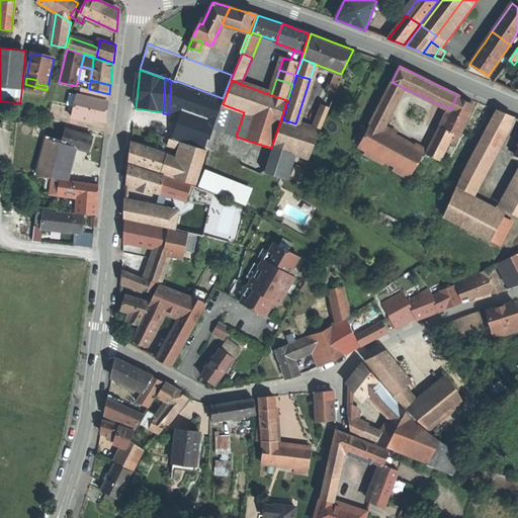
[(222,101),(171,82),(169,105),(180,109),(196,115),(203,117),(216,122),(222,101)]
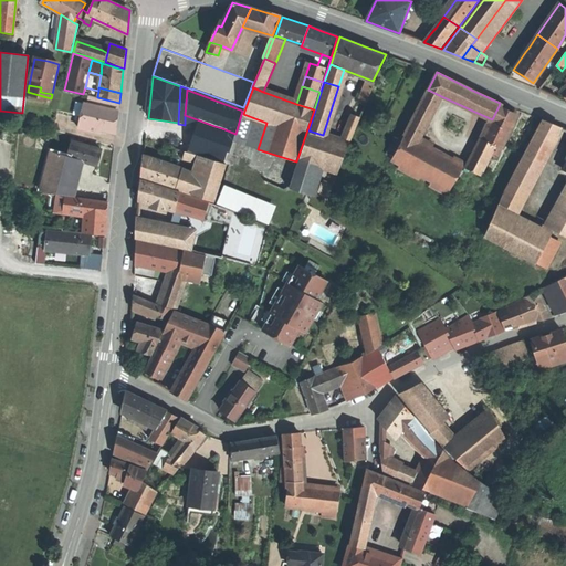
[(428,90),(406,134),(418,140),(441,96),(428,90)]
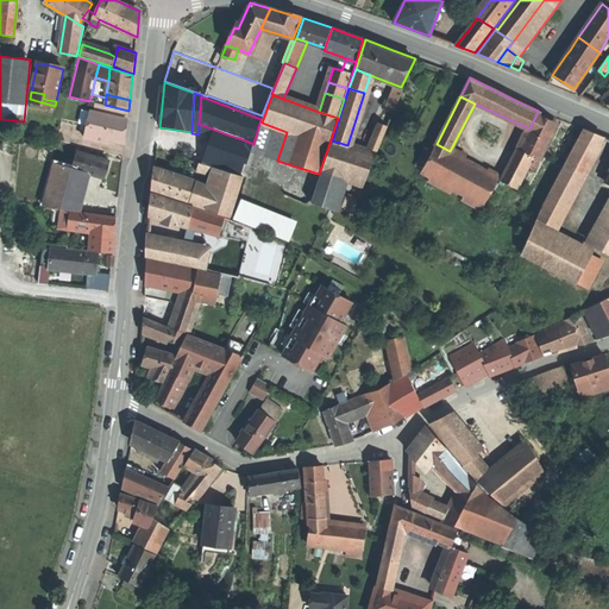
[(127,111),(95,104),(93,113),(90,112),(86,135),(87,135),(86,138),(100,142),(100,137),(105,138),(125,143),(126,131),(127,120),(126,120),(127,111)]
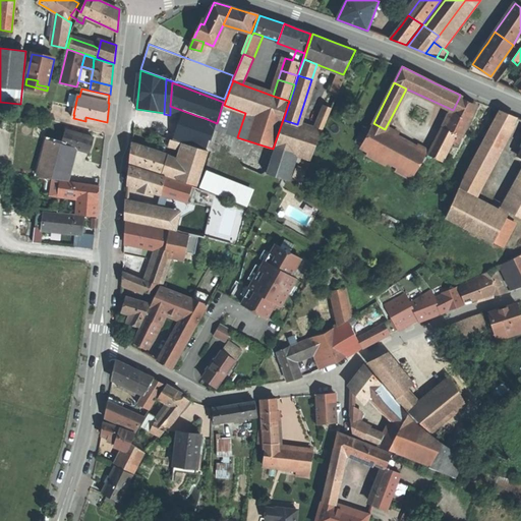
[(476,107),(459,98),(453,110),(445,127),(457,133),(462,136),(476,107)]
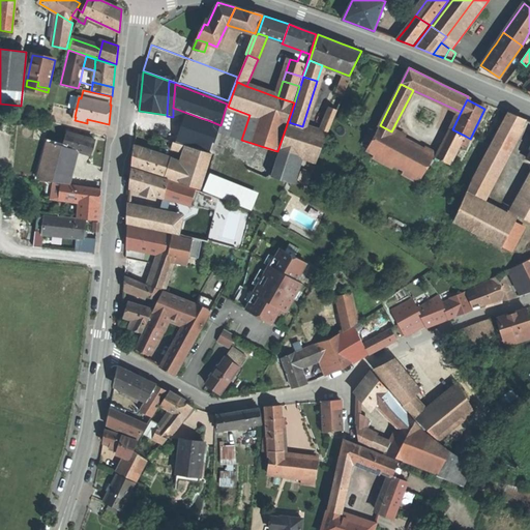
[(173,108),(173,117),(184,118),(184,112),(173,108)]
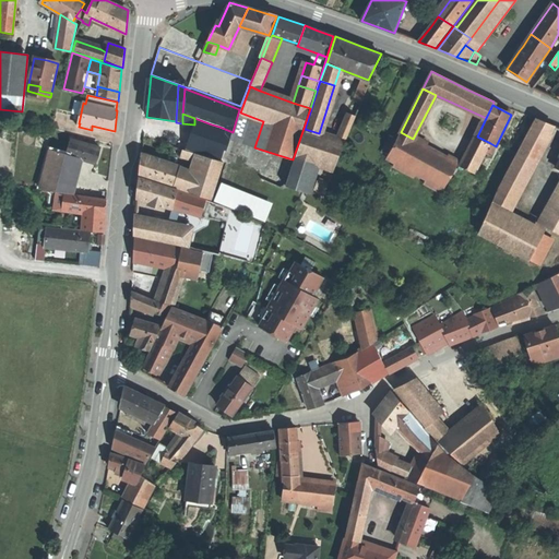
[(356,116),(351,114),(341,135),(347,138),(356,116)]
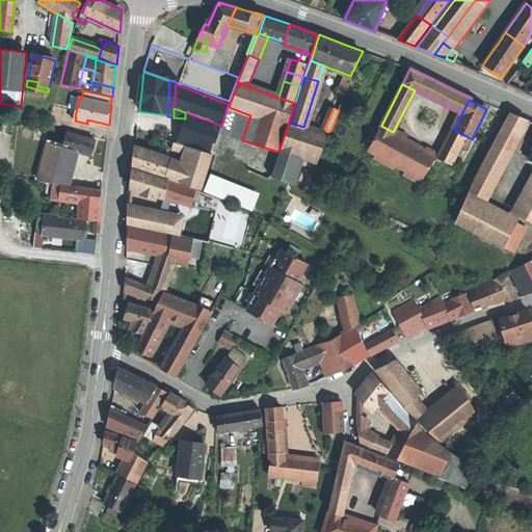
[(524,117),(511,113),(476,178),(468,195),(479,201),(493,176),(524,117)]
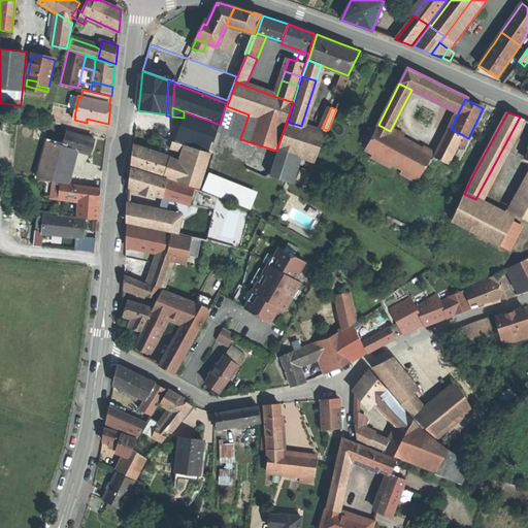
[(301,126),(288,122),(279,149),(298,155),(305,157),(316,161),(326,135),(301,126)]
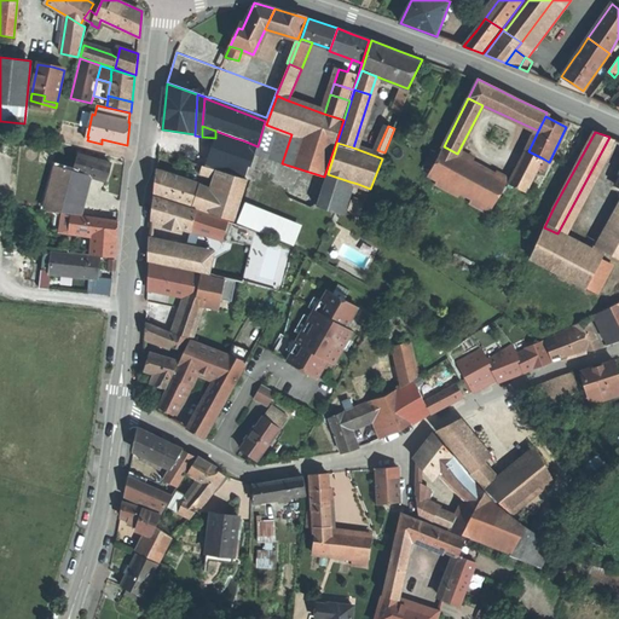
[(457,154),(444,146),(441,151),(435,162),(429,174),(439,179),(435,184),(472,202),(474,197),(491,208),(507,181),(457,154)]
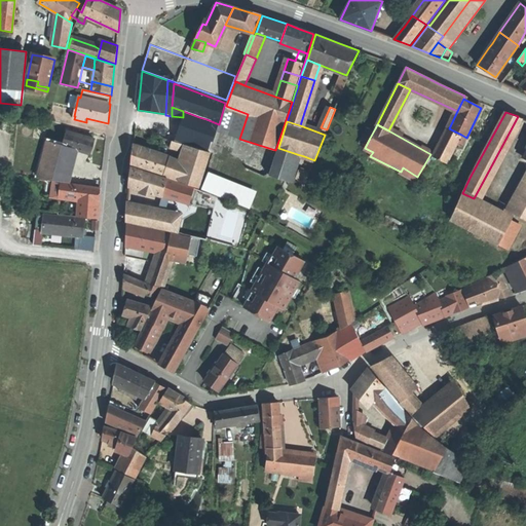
[(375,128),(369,125),(364,135),(370,138),(375,128)]
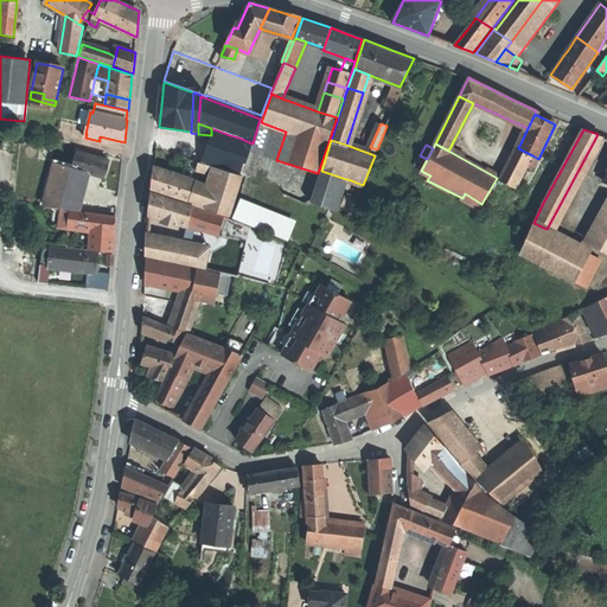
[(518,148),(502,180),(504,181),(516,189),(528,165),(532,155),(518,148)]
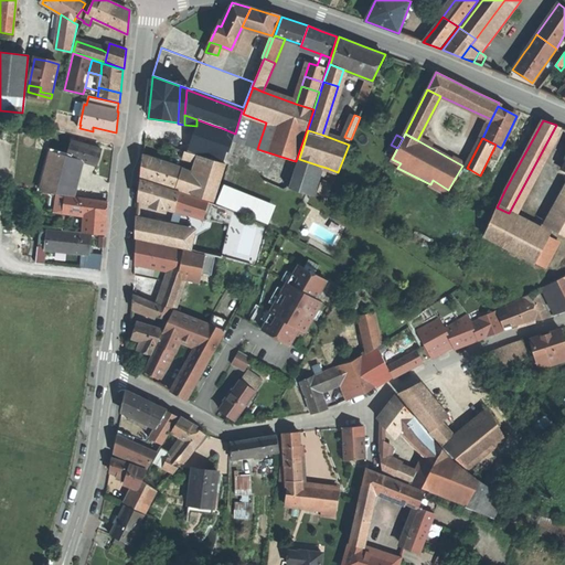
[(227,149),(194,139),(192,146),(190,152),(196,153),(223,162),(227,149)]
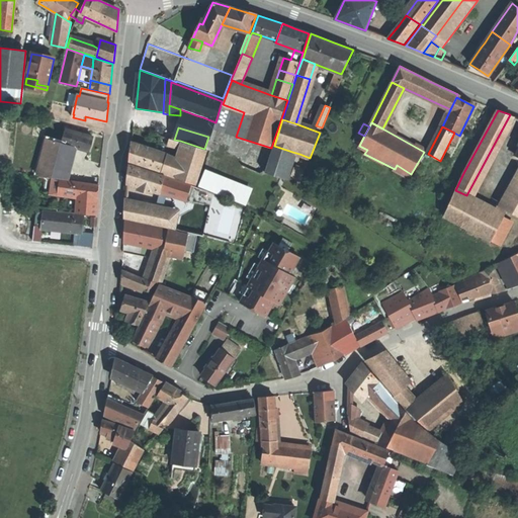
[(62,143),(62,144),(73,147),(89,152),(91,144),(94,137),(66,130),(62,143)]
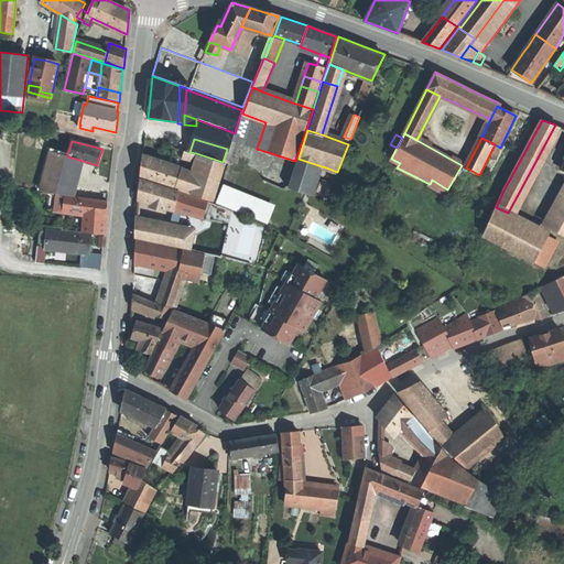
[(190,152),(192,145),(181,142),(179,149),(184,150),(190,152)]
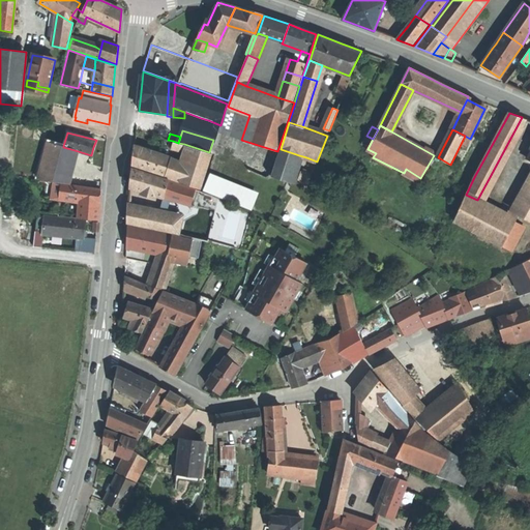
[(465,136),(461,144),(466,147),(470,139),(465,136)]
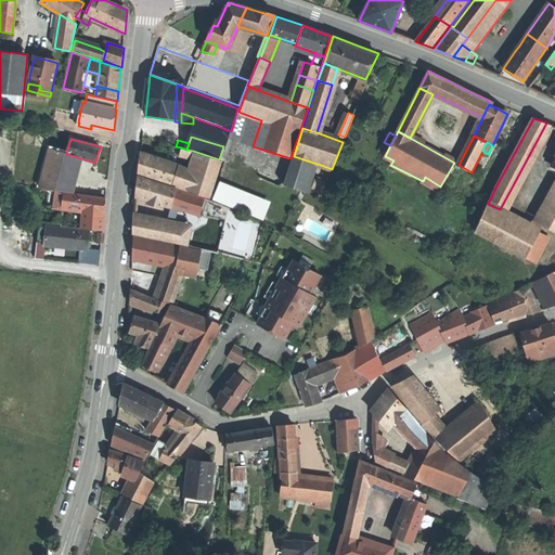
[(186,150),(181,147),(180,154),(198,160),(201,154),(193,151),(186,150)]
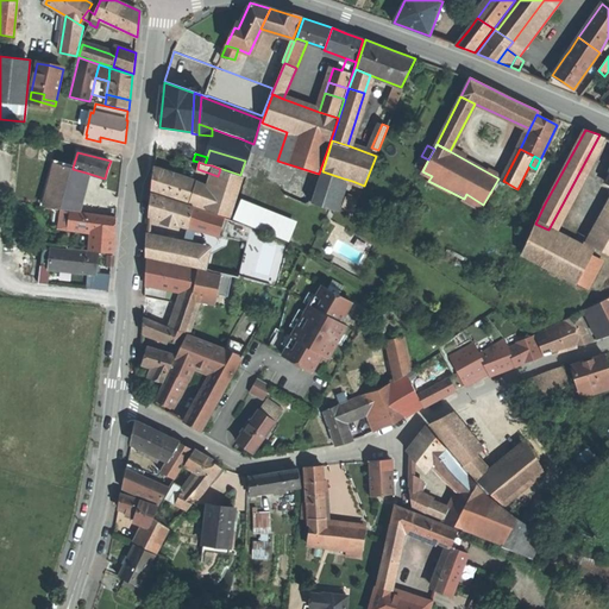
[(73,169),(73,168),(55,163),(44,205),(81,211),(83,201),(77,201),(86,173),(73,169)]
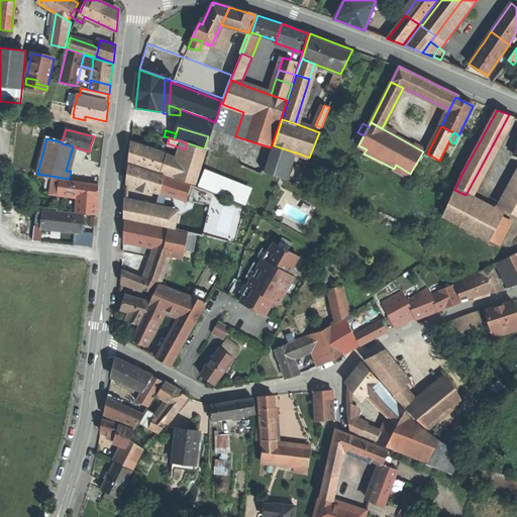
[(207,149),(187,143),(185,149),(181,162),(201,168),(207,149)]
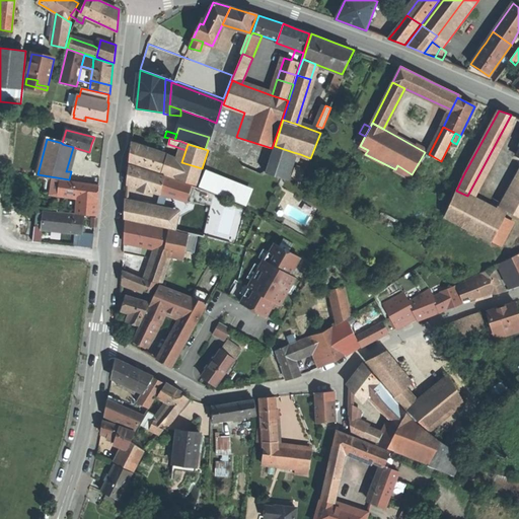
[(167,157),(167,156),(132,145),(131,155),(130,162),(162,171),(167,157)]
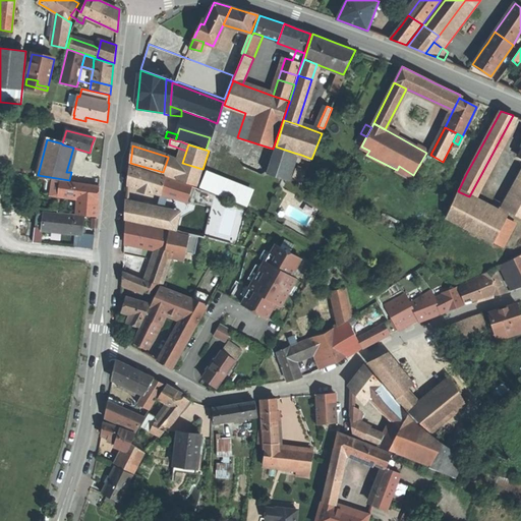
[(294,153),(276,147),(267,173),(285,179),(294,153)]
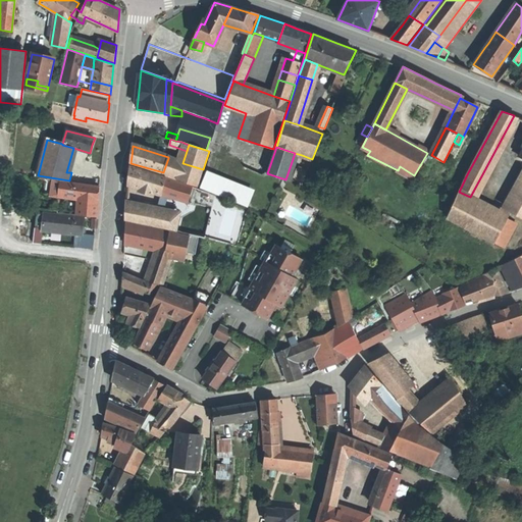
[(431,155),(429,154),(423,165),(427,167),(433,156),(431,155)]
